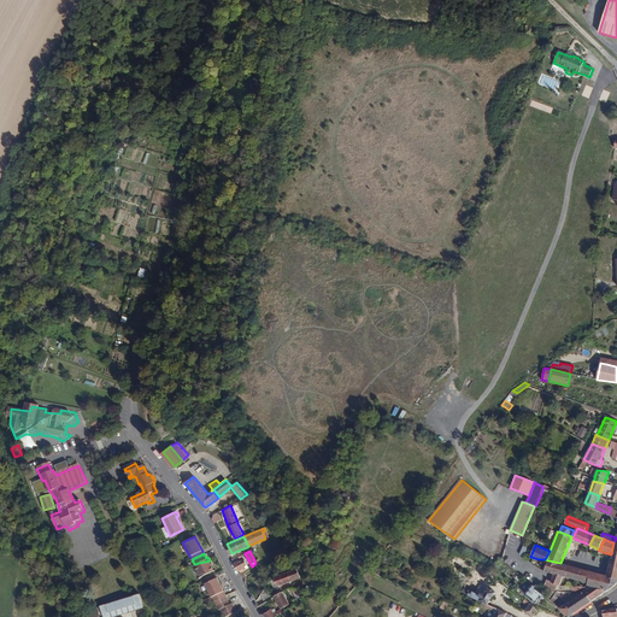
[(215,570),(210,560),(194,564),(200,576),(215,570)]
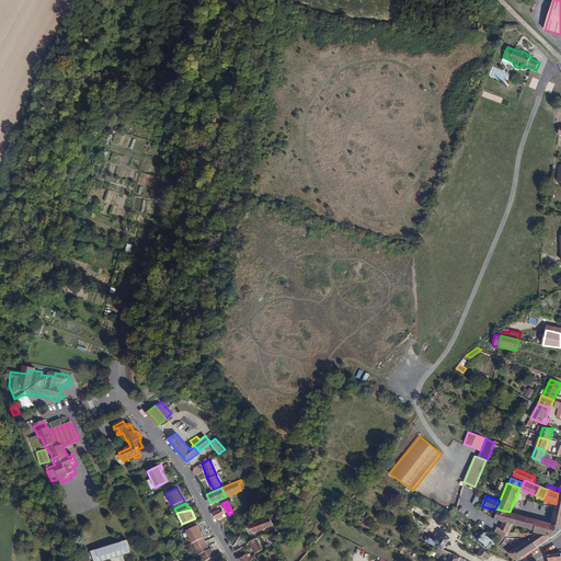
[(227,516),(224,512),(220,513),(218,510),(213,513),(216,518),(217,518),(218,521),(220,521),(227,516)]
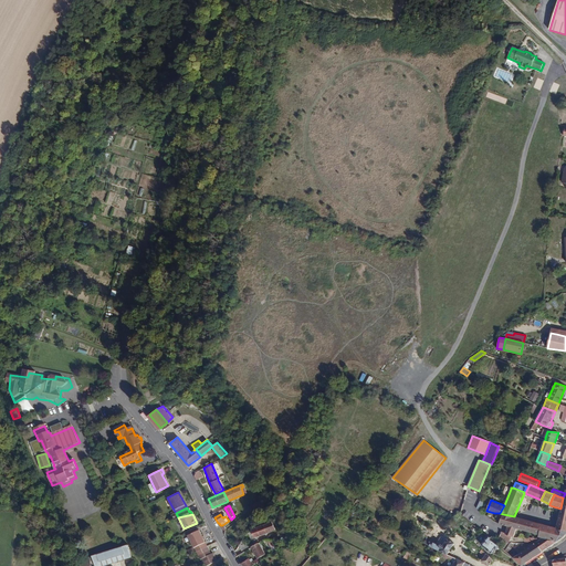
[(517,528),(538,535),(543,524),(516,517),(514,516),(503,514),(500,524),(504,525),(509,526),(517,528)]
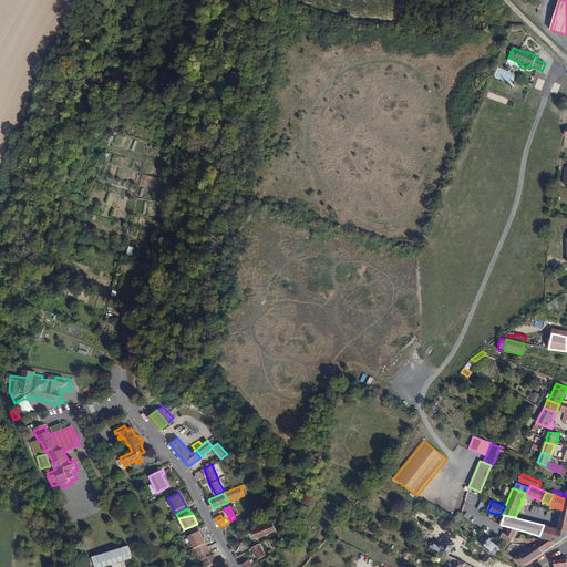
[(566,522),(559,519),(558,524),(557,529),(566,532),(566,522)]
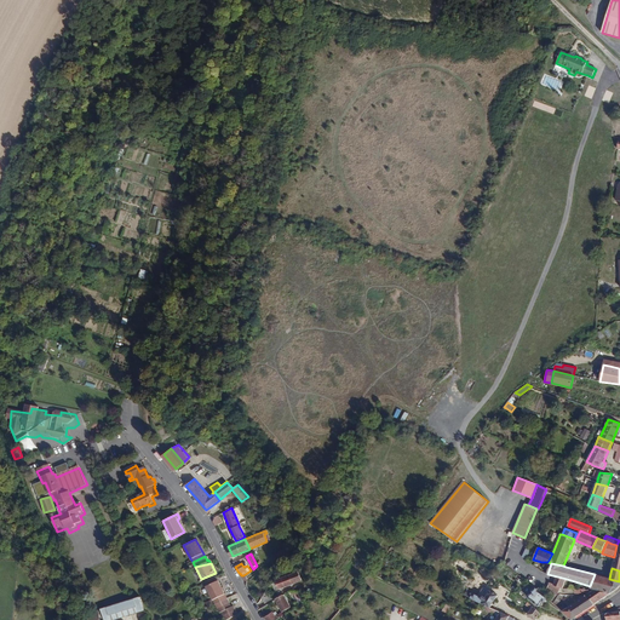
[(281,587),(303,579),(299,569),(283,575),(277,579),(281,587)]
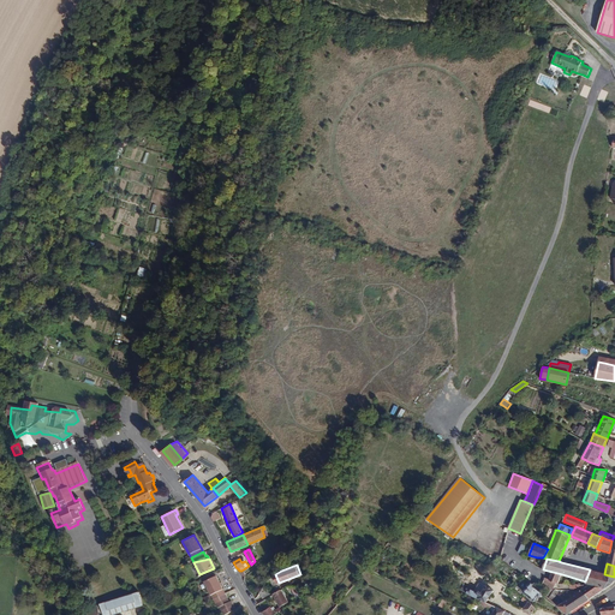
[(614,577),(604,574),(590,569),(585,581),(584,584),(589,585),(592,586),(605,589),(613,584),(614,581),(614,577)]
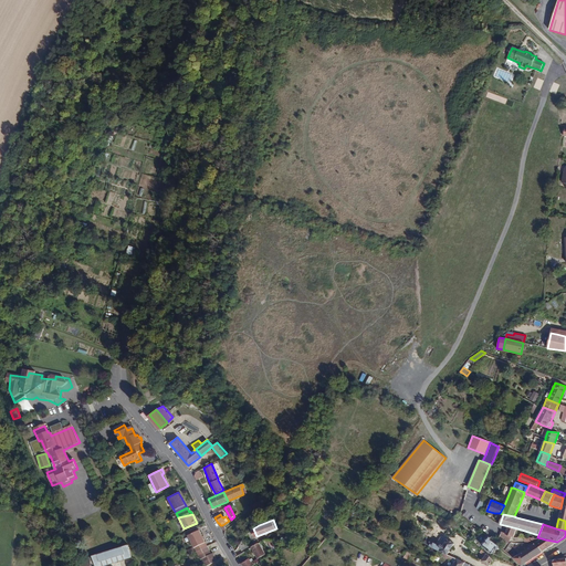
[(517,528),(509,526),(507,527),(506,531),(505,534),(513,537),(514,537),(517,528)]
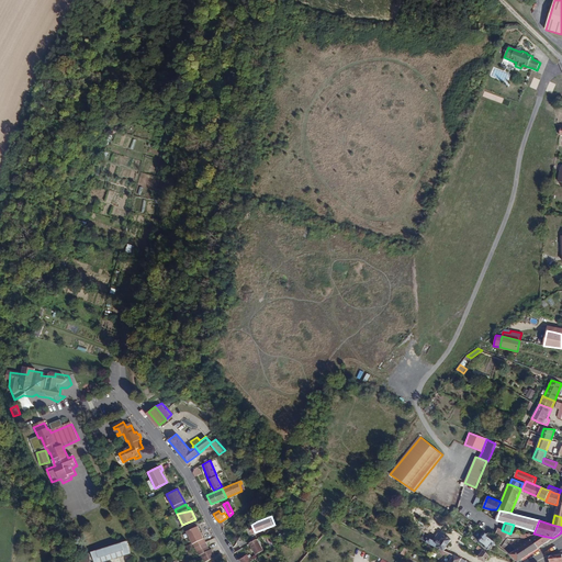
[(206,542),(198,526),(187,531),(193,546),(194,546),(195,548),(206,542)]
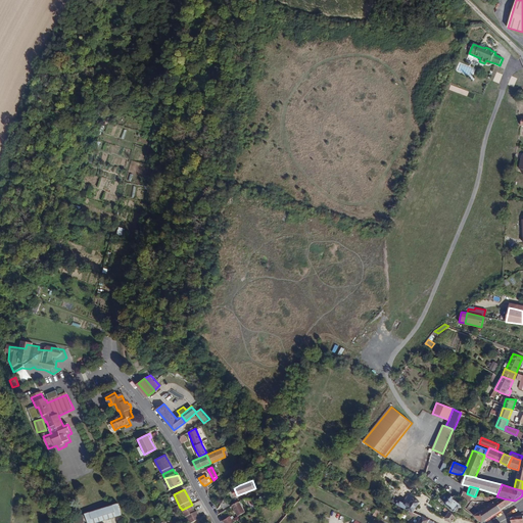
[(471,501),(474,496),(467,493),(464,491),(462,496),(471,501)]
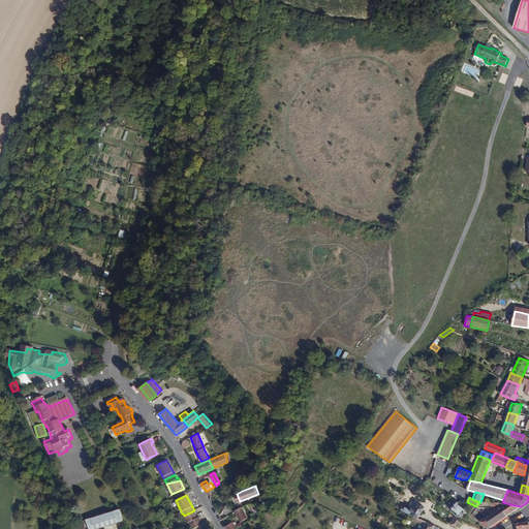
[(467,510),(458,503),(459,502),(457,500),(450,508),(456,512),(455,514),(459,517),(463,511),(464,512),(467,510)]
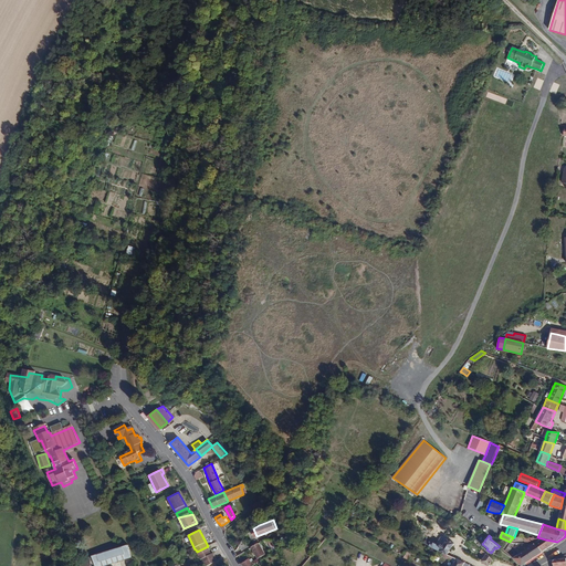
[(250,545),(245,536),(244,538),(240,545),(242,549),(250,545)]
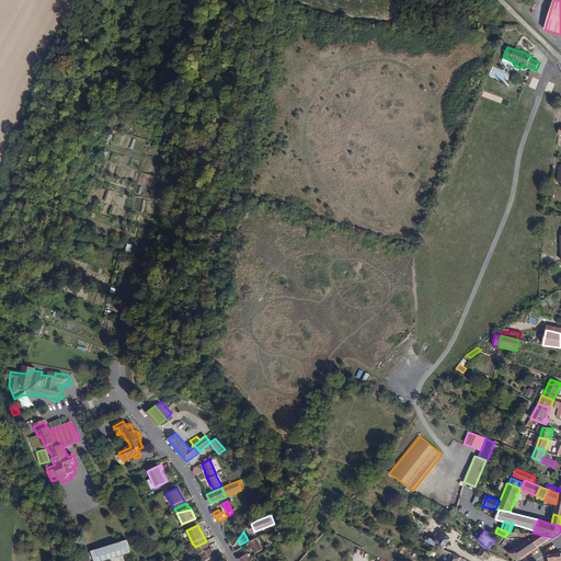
[(540,545),(552,537),(540,535),(537,534),(534,536),(530,537),(538,547),(540,545)]
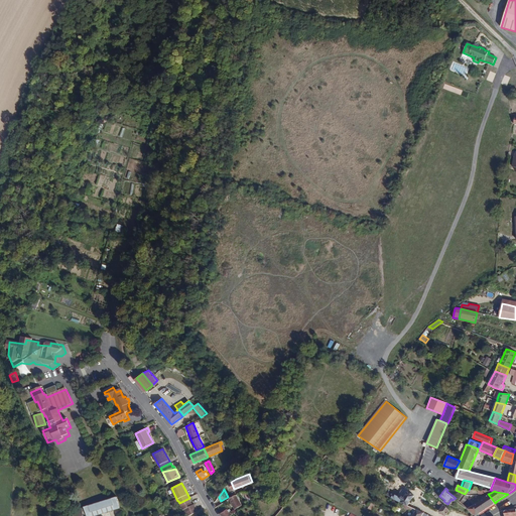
[(408,506),(414,495),(408,492),(404,497),(401,495),(400,497),(395,494),(394,496),(392,495),(391,497),(408,506)]
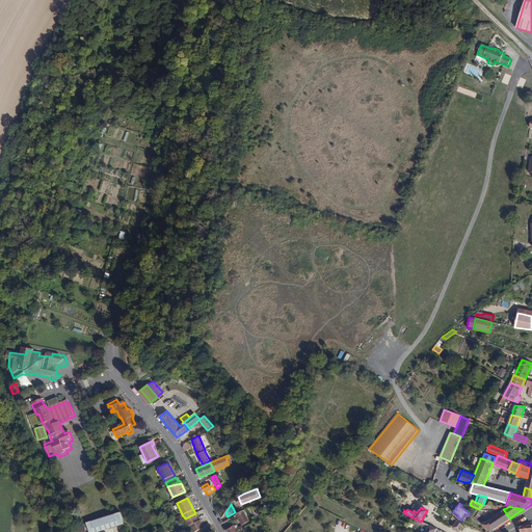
[(250,522),(243,509),(236,513),(242,525),(237,528),(235,525),(228,529),(230,531),(237,531),(243,529),(245,528),(243,526),(250,522)]
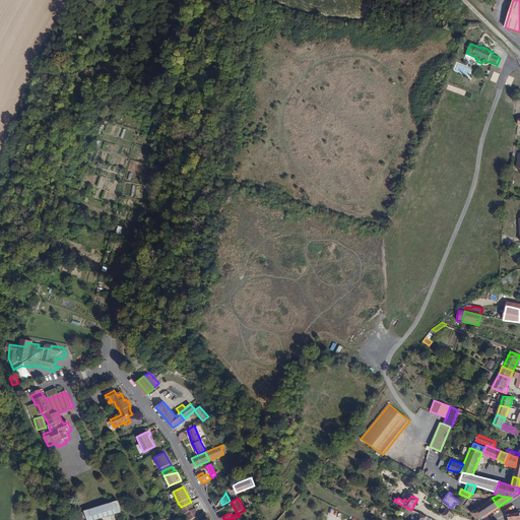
[(472,503),(477,499),(469,498),(464,505),(467,508),(472,503)]
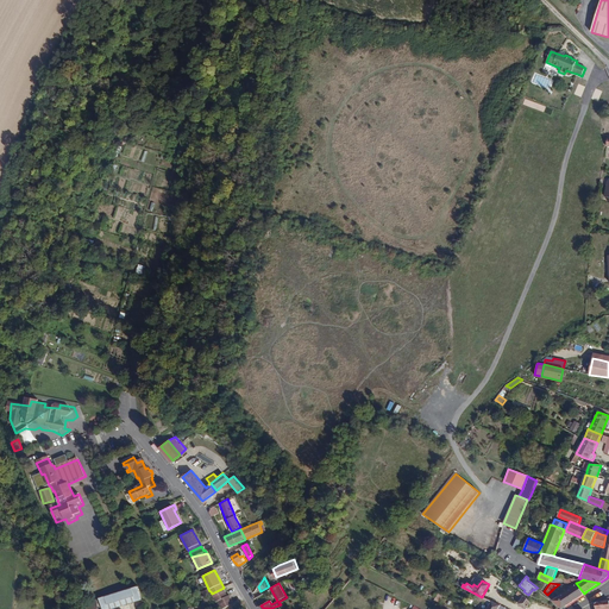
[(584,594),(576,583),(572,585),(559,584),(553,589),(560,594),(553,601),(562,608),(584,594)]
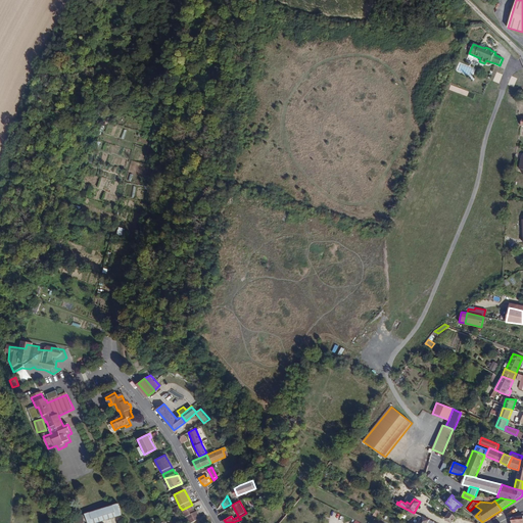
[(88,522),(96,522),(122,514),(119,503),(85,515),(88,522)]
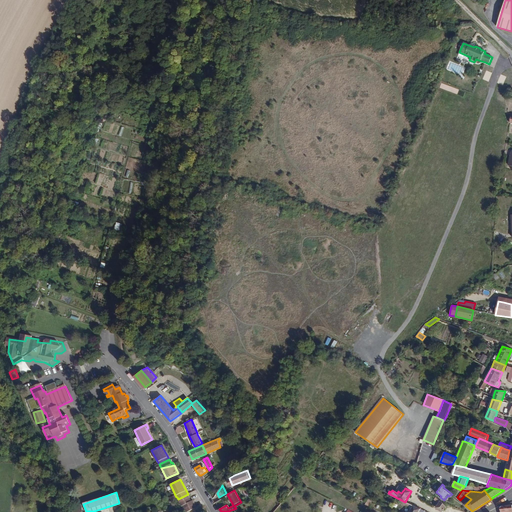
[(189,497),(188,494),(178,499),(180,502),(189,497)]
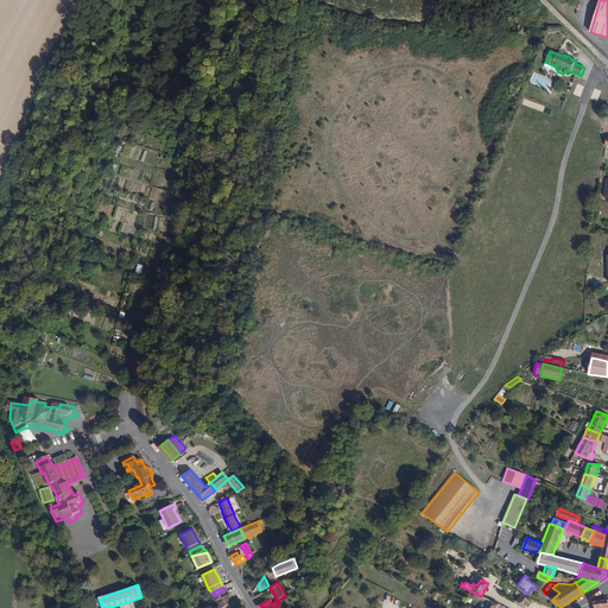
[(227,595),(225,590),(214,596),(216,601),(217,600),(227,595)]
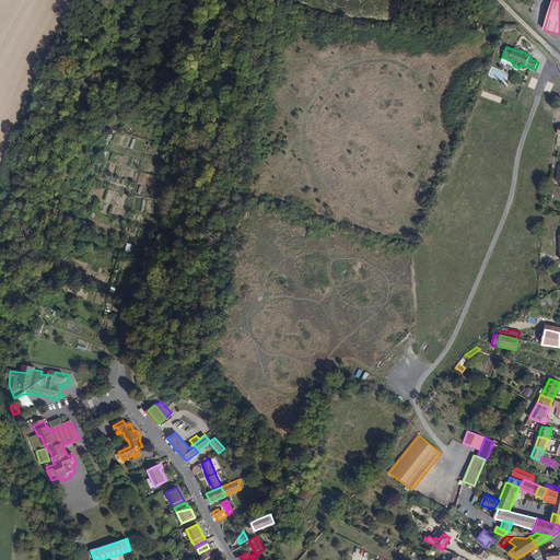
[(213,551),(211,547),(209,548),(200,552),(202,556),(213,551)]
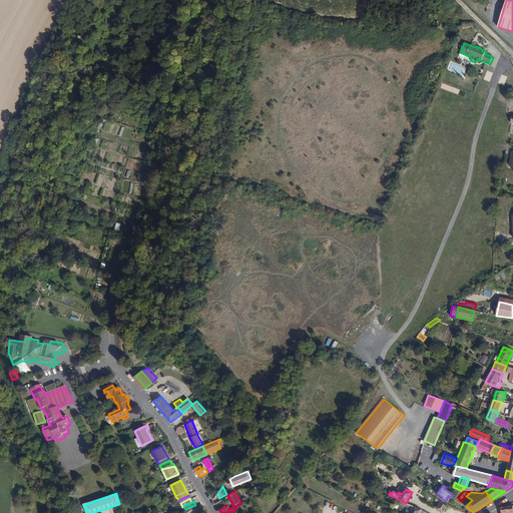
[(444,504),(441,502),(436,509),(442,512),(447,507),(444,504)]
